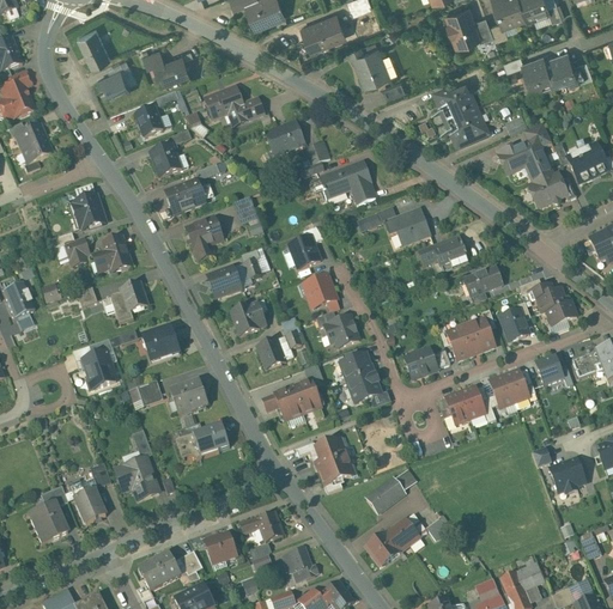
[(0,0),(0,13),(6,11),(14,7),(17,6),(14,0),(0,0)]
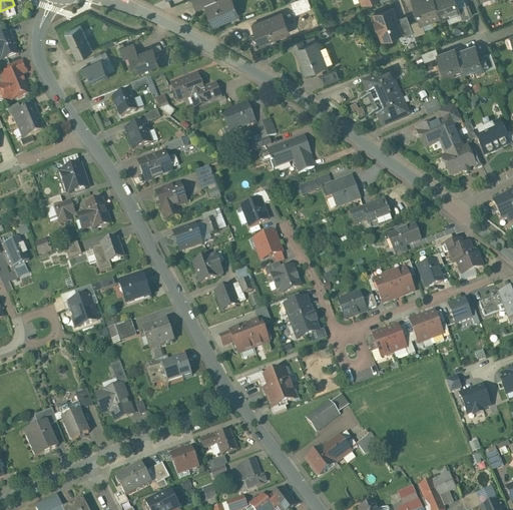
[(208,0),(205,1),(213,21),(237,11),(232,0),(208,0)]
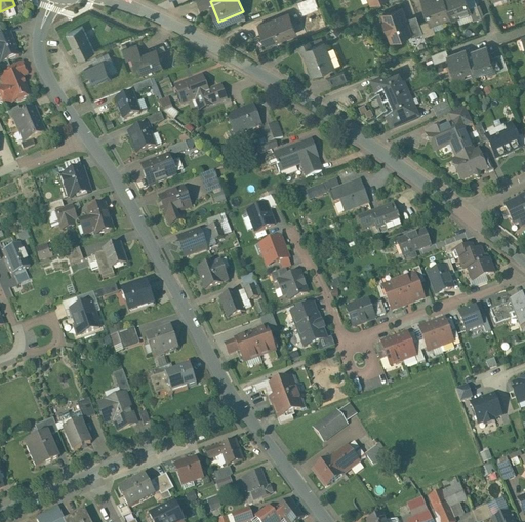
[(421,0),(429,17),(430,21),(431,21),(449,13),(444,0),(421,0)]
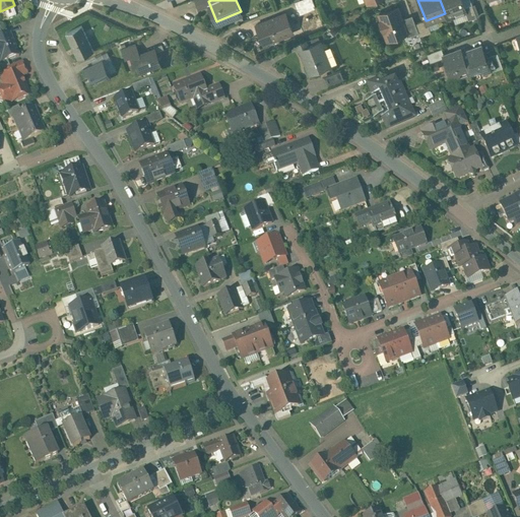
[(440,0),(445,13),(446,15),(464,8),(465,8),(464,5),(461,0),(440,0)]
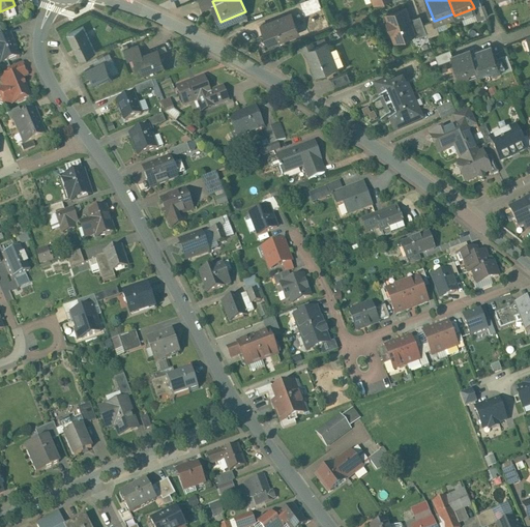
[(480,2),(473,5),(474,8),(473,8),(477,18),(486,15),(480,2)]
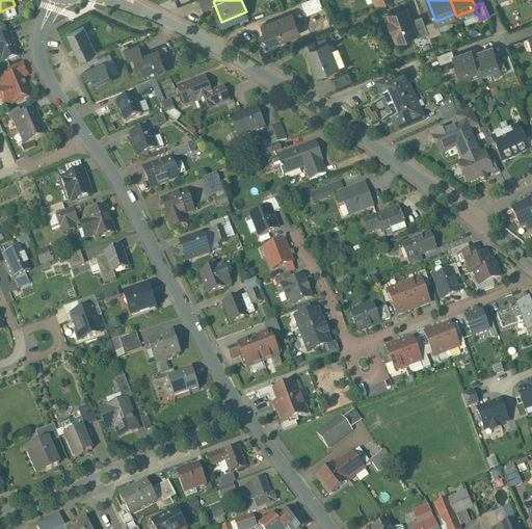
[(405,4),(387,11),(390,19),(388,19),(392,28),(395,27),(397,34),(405,31),(406,34),(415,31),(416,30),(410,17),(405,4)]
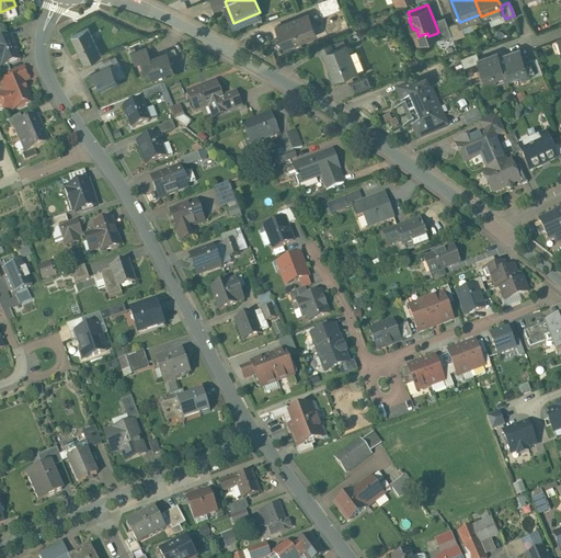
[(13,7),(6,10),(8,18),(16,14),(13,7)]
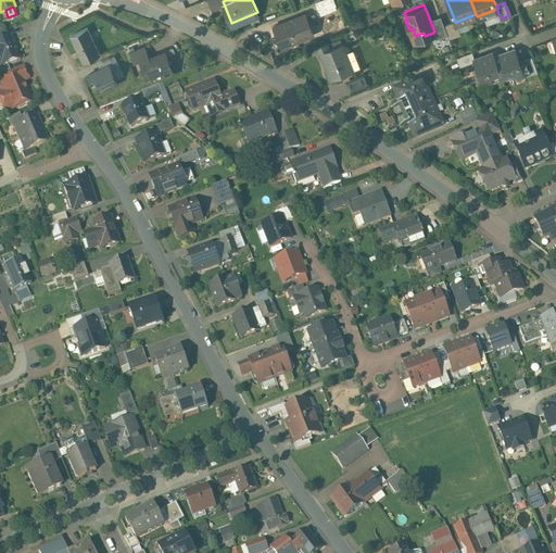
[(304,11),(273,23),(281,45),(313,32),(304,11)]
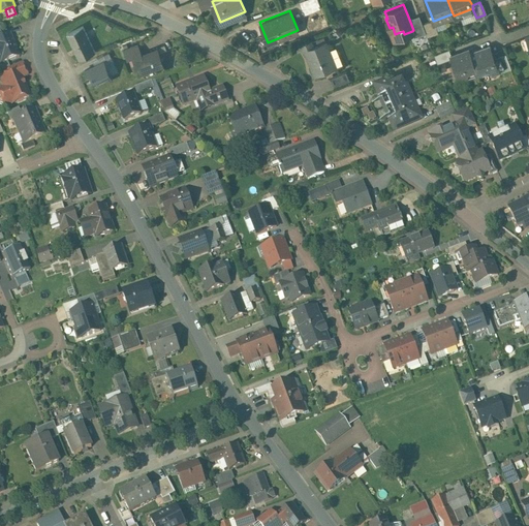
[(418,12),(408,17),(413,30),(412,31),(414,34),(425,30),(422,21),(418,12)]
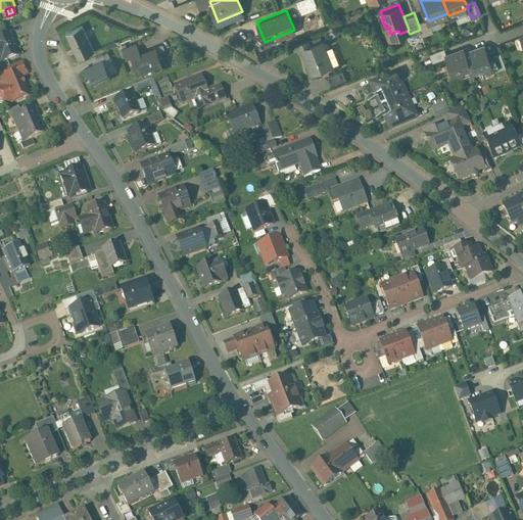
[(427,17),(417,20),(420,30),(422,34),(432,30),(429,20),(428,20),(427,17)]
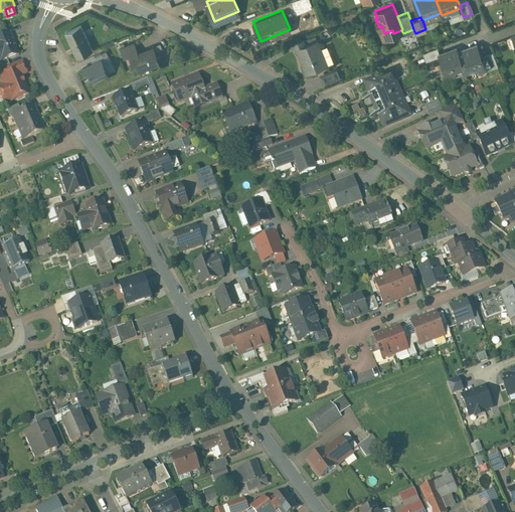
[(80,22),(64,30),(76,54),(92,47),(92,46),(80,22)]
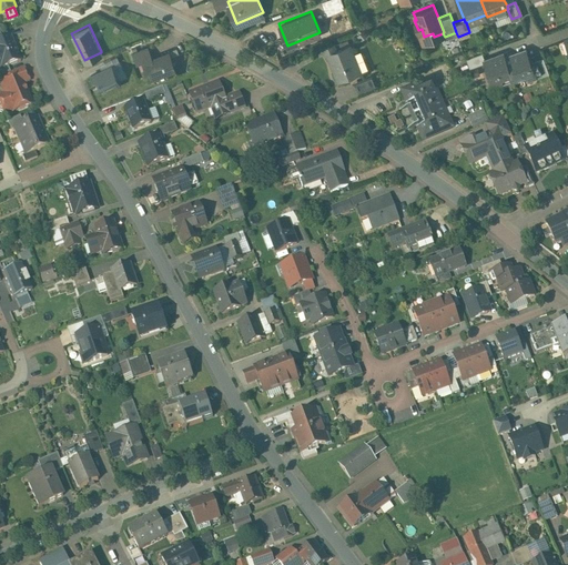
[(1,38),(0,38),(0,67),(20,59),(9,34),(1,38)]
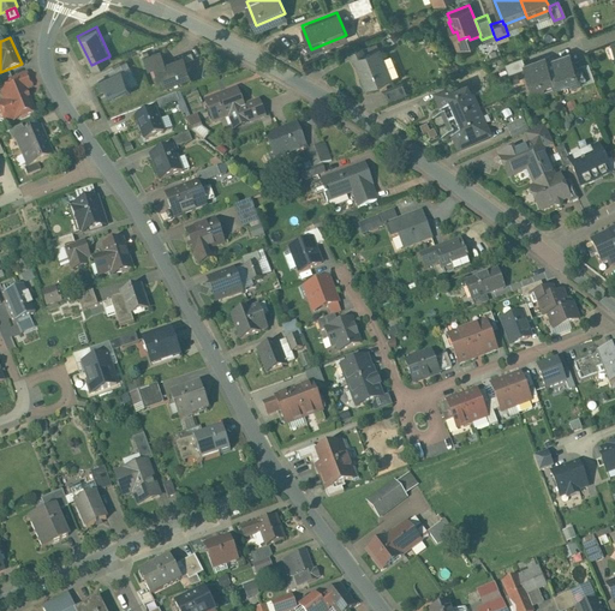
[(362,45),(350,49),(352,57),(354,55),(354,54),(364,51),(362,45)]
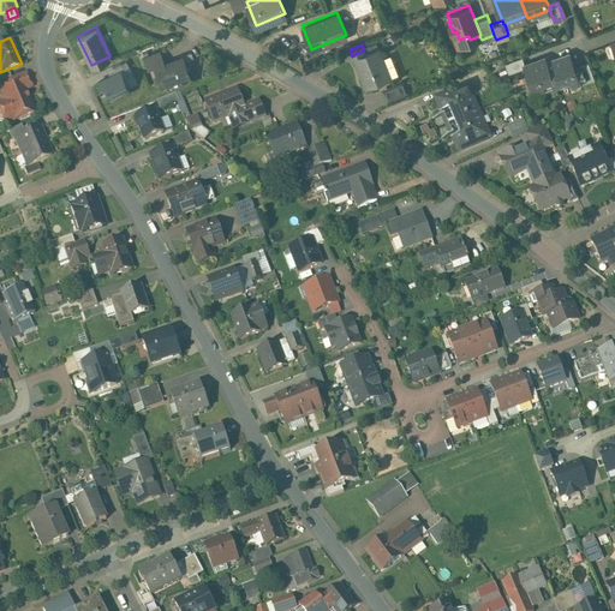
[(364,51),(354,54),(354,55),(365,84),(389,75),(378,45),(364,51)]
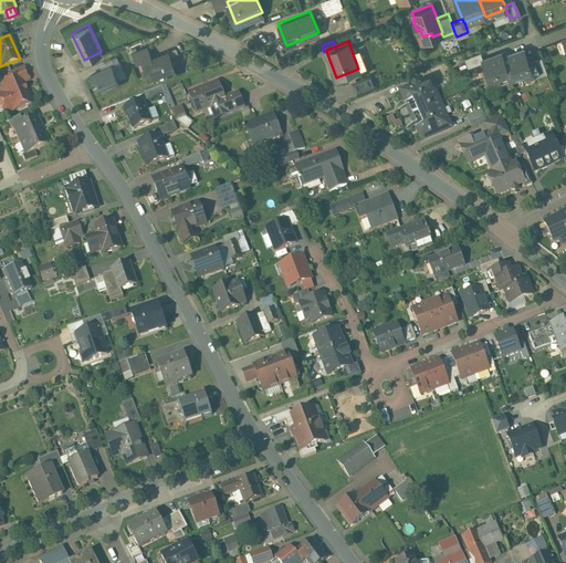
[(146,44),(133,49),(136,59),(150,53),(146,44)]
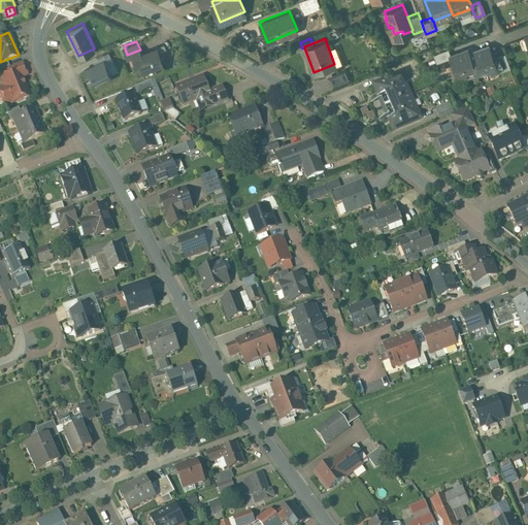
[(468,51),(476,72),(475,72),(477,76),(496,69),(497,69),(492,55),(488,43),(468,51)]
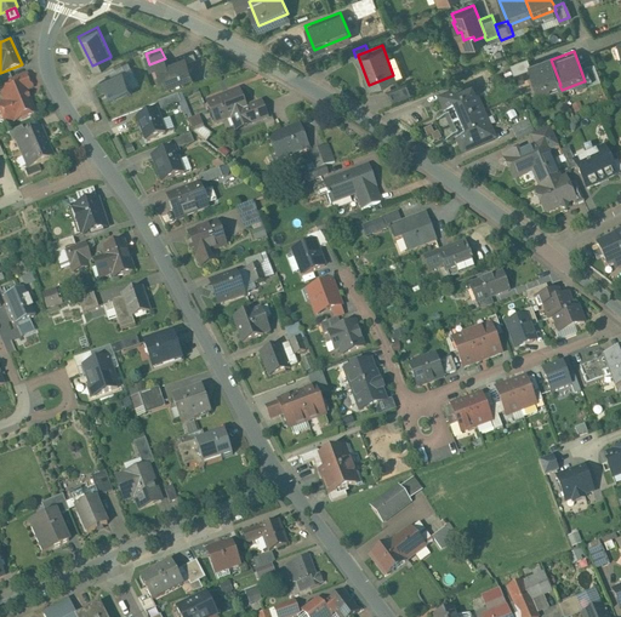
[(184,55),(164,62),(167,70),(160,74),(166,89),(193,76),(184,55)]
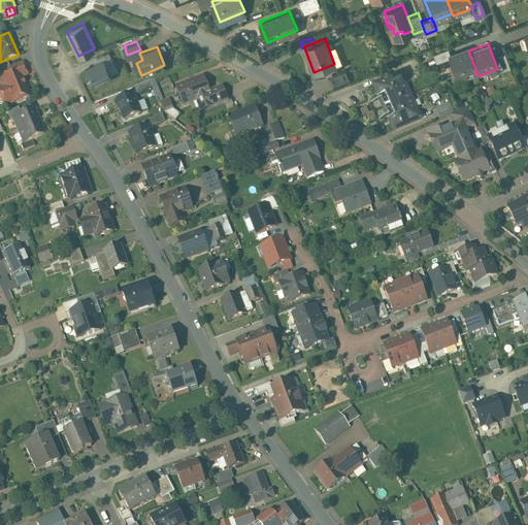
[(448,46),(432,52),(436,61),(450,56),(450,53),(448,46)]
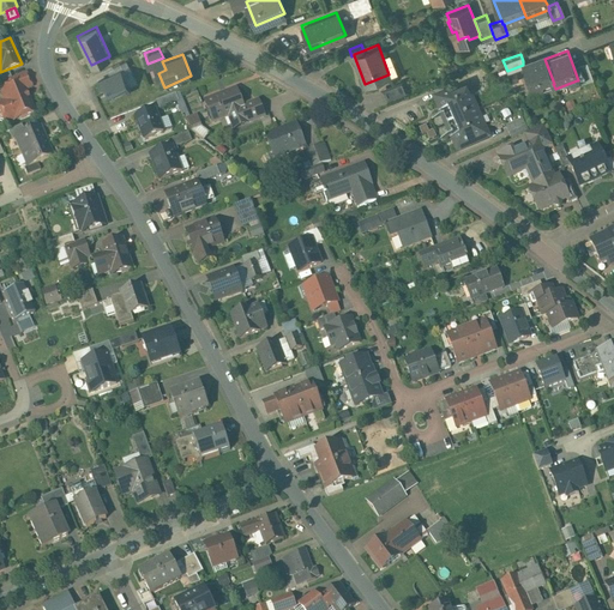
[(523,61),(523,65),(534,91),(553,84),(554,84),(545,59),(543,54),(523,61)]
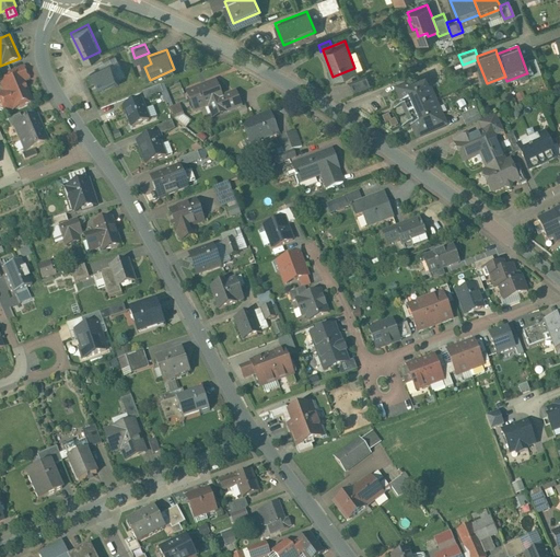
[(535,54),(522,58),(527,73),(526,73),(527,74),(540,69),(535,54)]
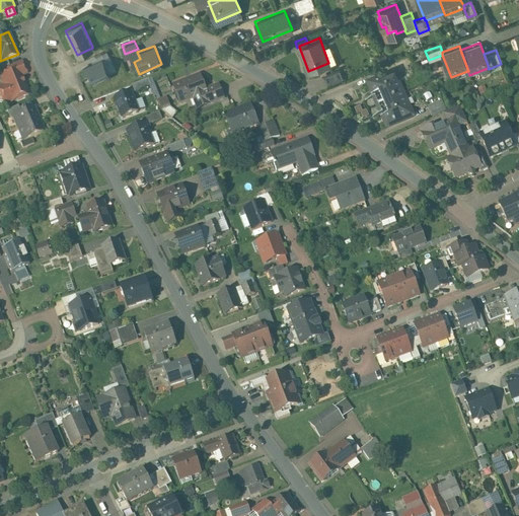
[(81,66),(91,84),(112,74),(101,56),(81,66)]
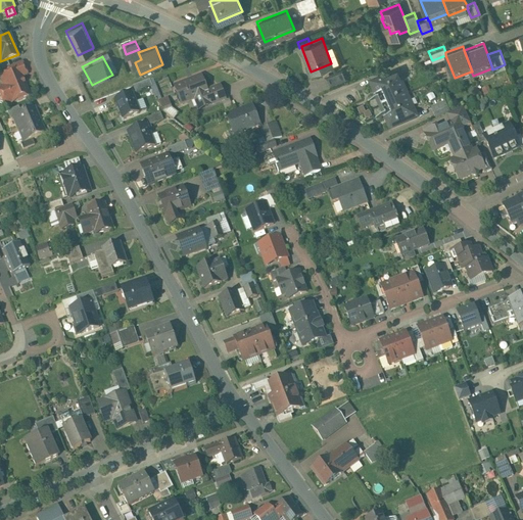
[(20,60),(4,66),(7,73),(17,68),(19,75),(26,73),(20,60)]
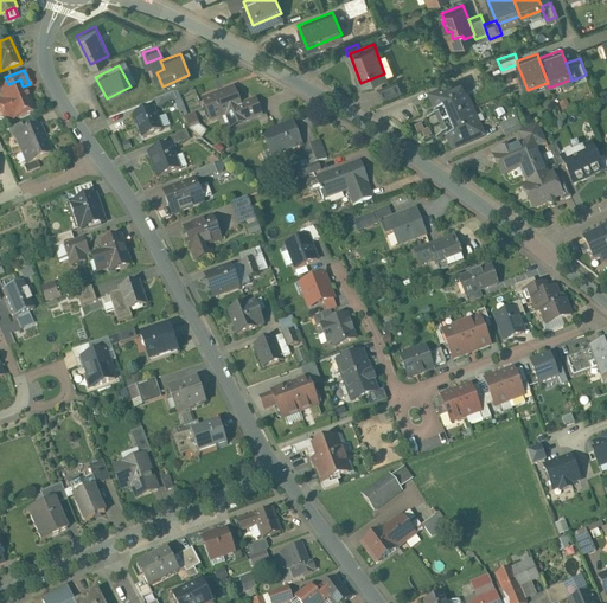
[(397,77),(390,81),(395,95),(402,91),(397,77)]
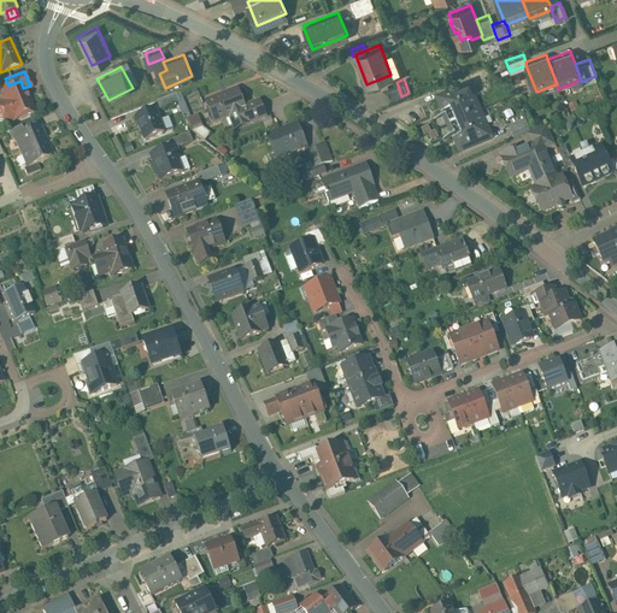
[(9,86),(0,88),(5,100),(0,101),(0,119),(4,122),(33,110),(23,88),(21,81),(9,86)]
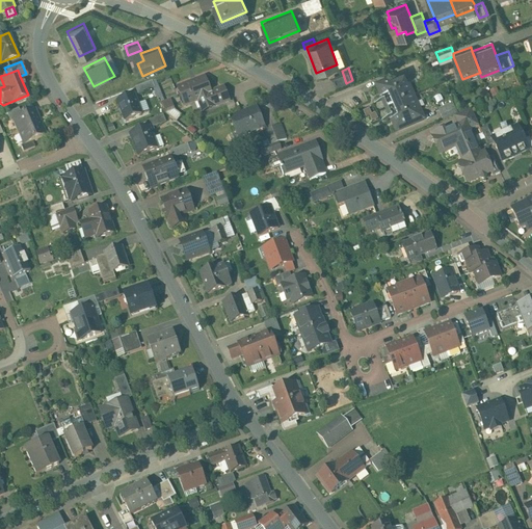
[(403,82),(399,73),(378,82),(383,91),(380,94),(392,118),(394,117),(399,127),(419,117),(415,108),(418,107),(406,81),(403,82)]
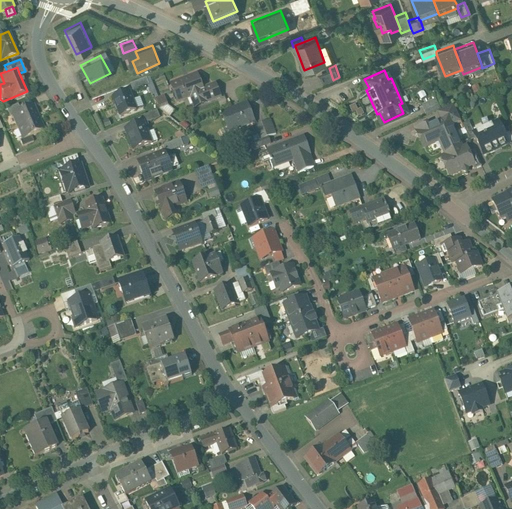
[(196,72),(171,82),(178,100),(191,95),(194,102),(205,98),(205,97),(202,90),(203,90),(202,87),(196,72)]
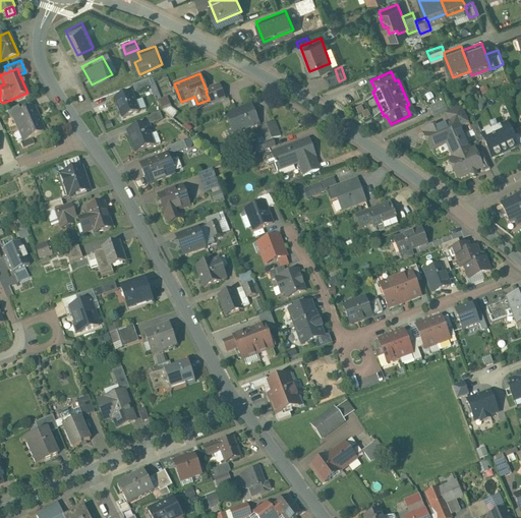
[(149,76),(132,83),(135,90),(151,83),(149,76)]
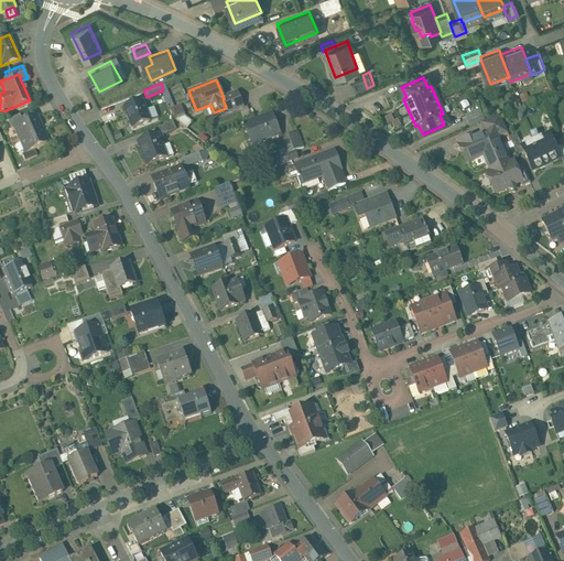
[(237,90),(223,96),(224,99),(223,99),(226,107),(226,108),(227,110),(242,105),(237,90)]
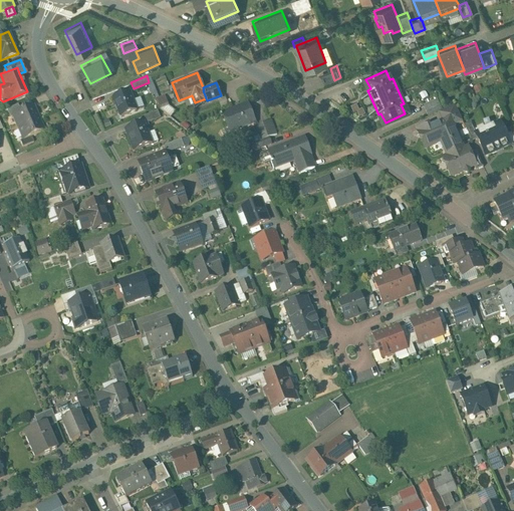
[(129,89),(113,95),(120,114),(137,107),(129,89)]
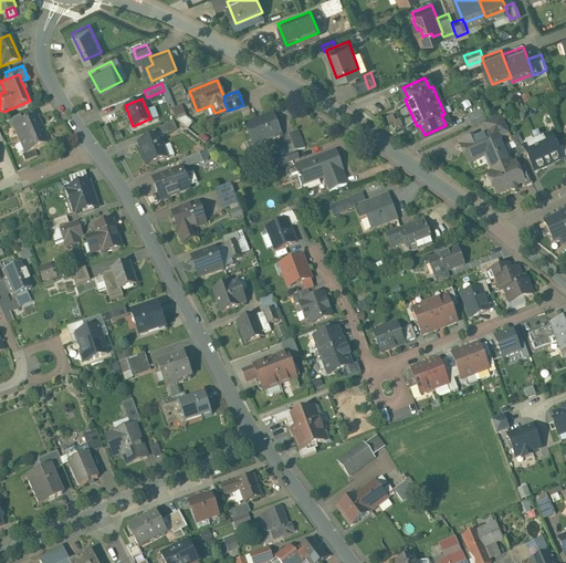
[(481,106),(465,113),(472,125),(486,118),(481,106)]
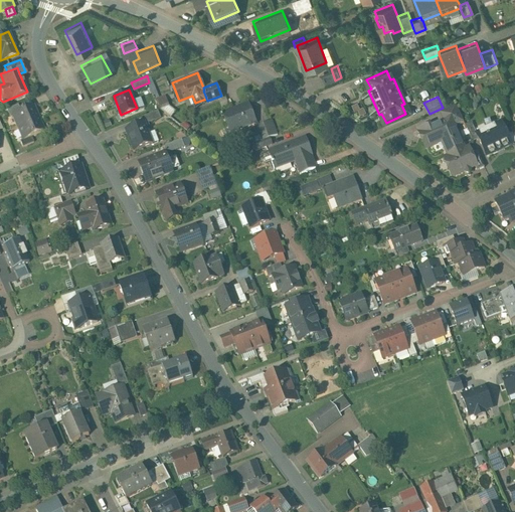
[(247,102),(222,112),(229,130),(254,120),(247,102)]
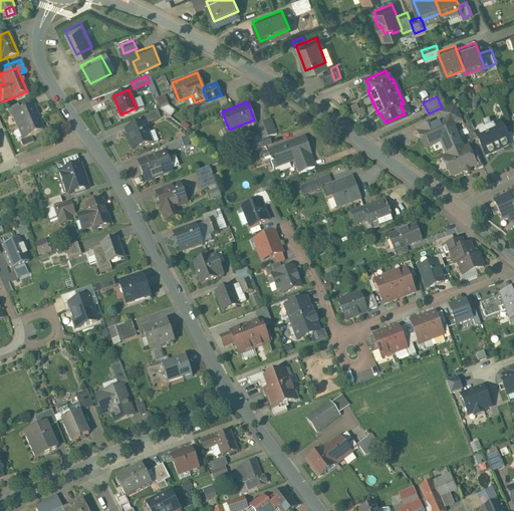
[(17,102),(6,106),(9,113),(12,112),(12,111),(20,108),(17,102)]
